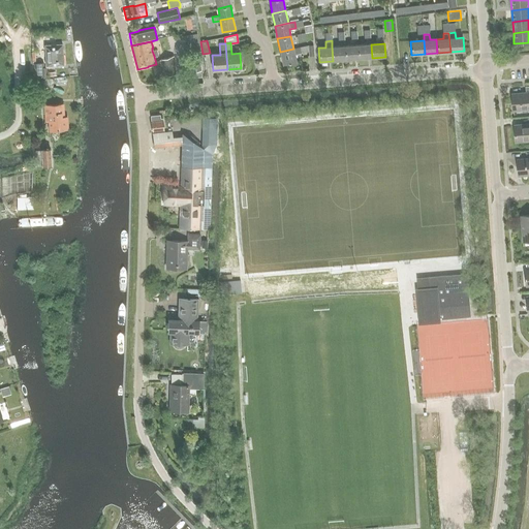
[(47,66),(63,65),(62,44),(45,45),(47,66)]
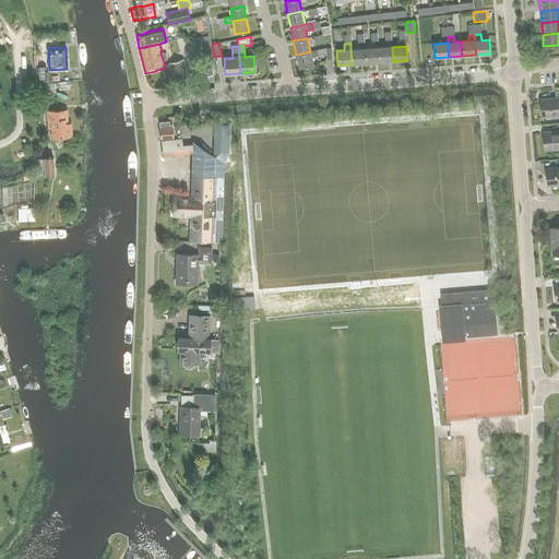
[(379,62),(393,61),(392,47),(378,48),(379,62)]
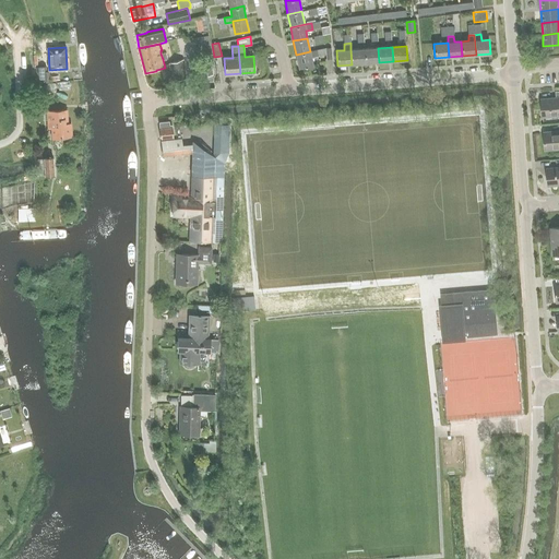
[(311,58),(326,55),(325,48),(310,51),(311,58)]
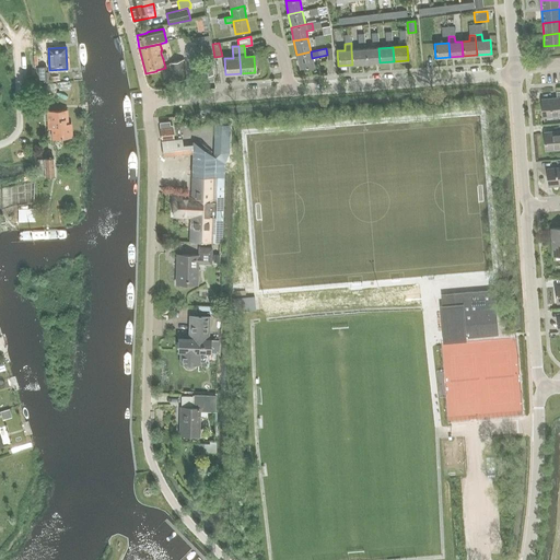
[(380,62),(378,48),(365,49),(366,63),(380,62)]
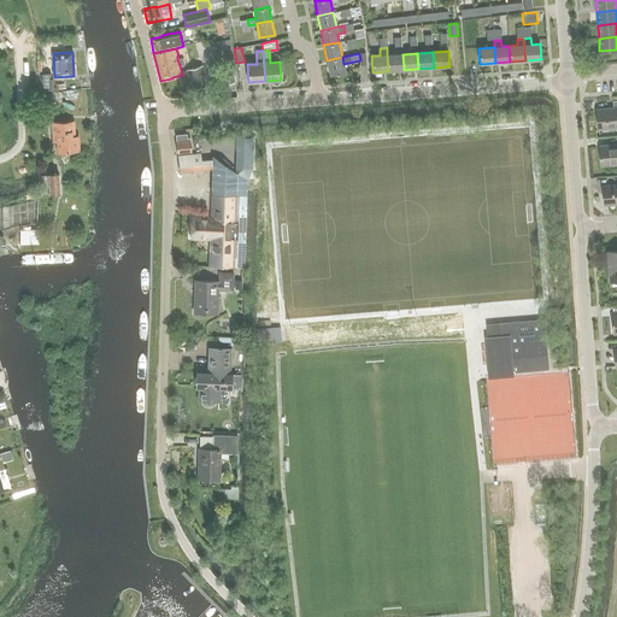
[(404,70),(403,54),(387,54),(388,71),(404,70)]
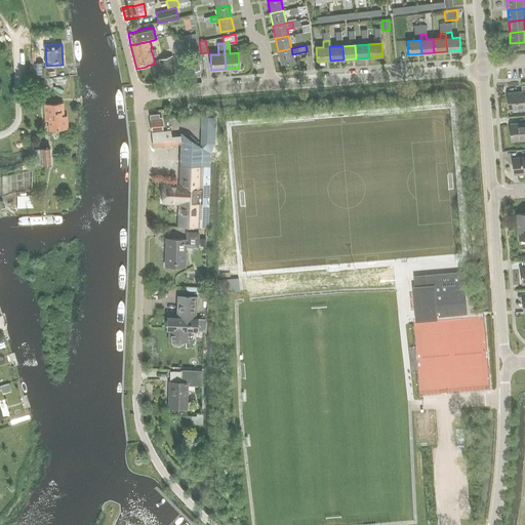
[(292,54),(291,48),(278,51),(281,64),(293,62),(292,54)]
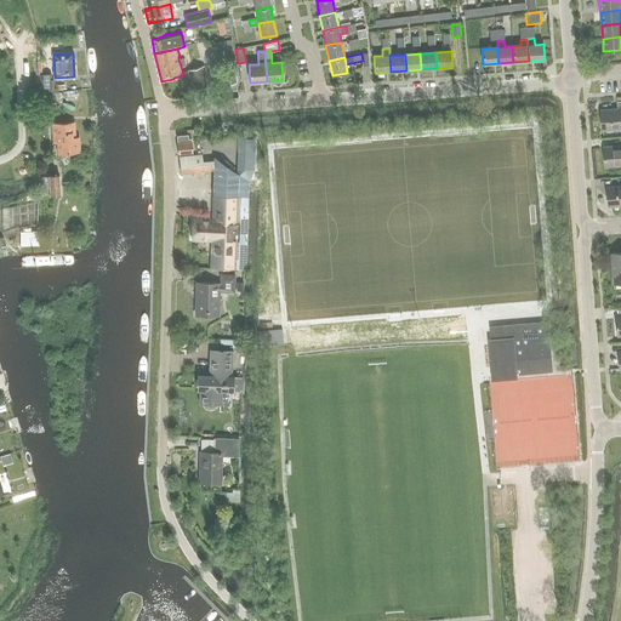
[(201,67),(201,62),(195,63),(197,68),(187,70),(189,90),(206,87),(204,66),(201,67)]
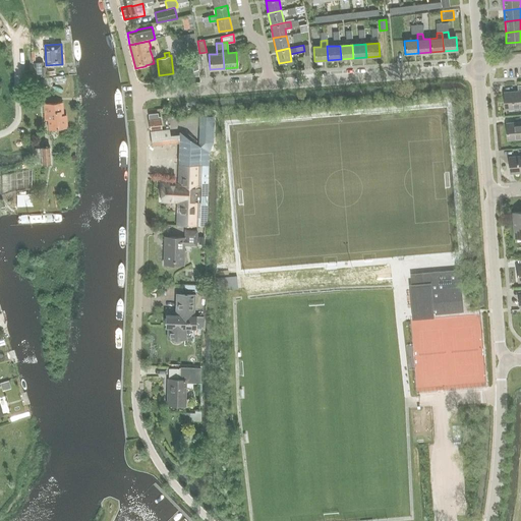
[(187,71),(198,69),(196,57),(185,59),(187,71)]
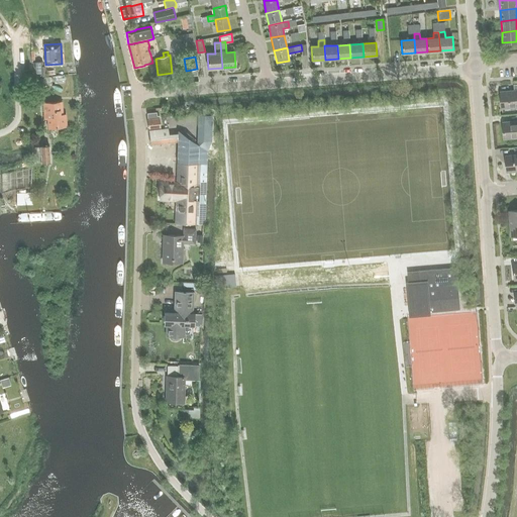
[(43,67),(43,61),(33,62),(34,77),(45,76),(45,66),(43,67)]
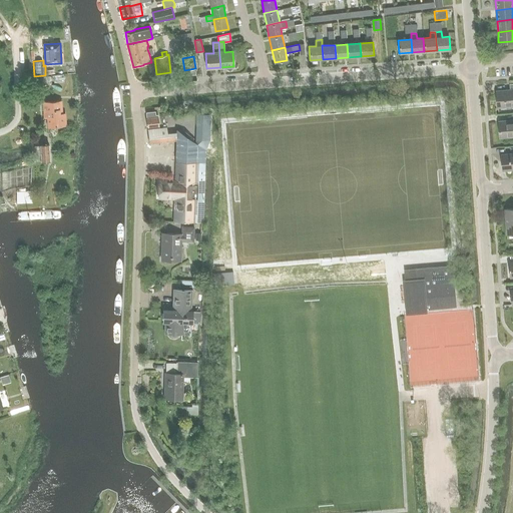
[(498,107),(512,105),(512,83),(510,84),(510,90),(496,91),(498,107)]
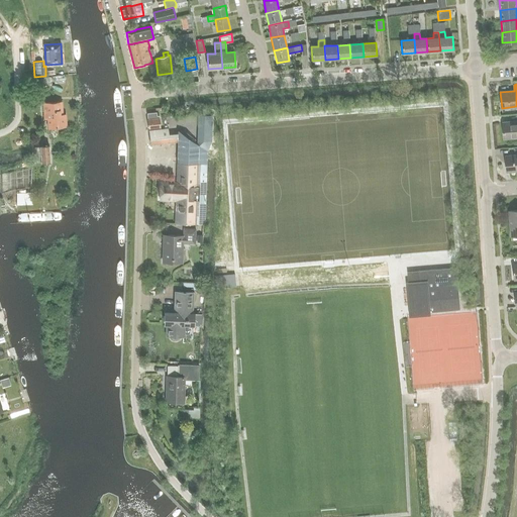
[(63,114),(62,102),(43,103),(44,119),(47,118),(48,127),(67,126),(66,114),(63,114)]
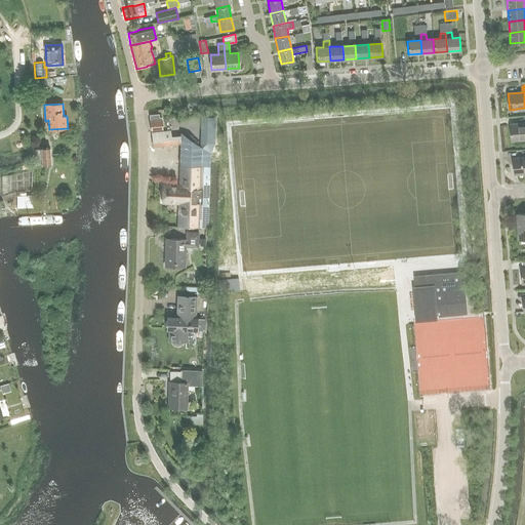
[(159,118),(159,114),(150,115),(150,121),(150,123),(148,126),(151,128),(151,130),(163,129),(161,118),(159,118)]
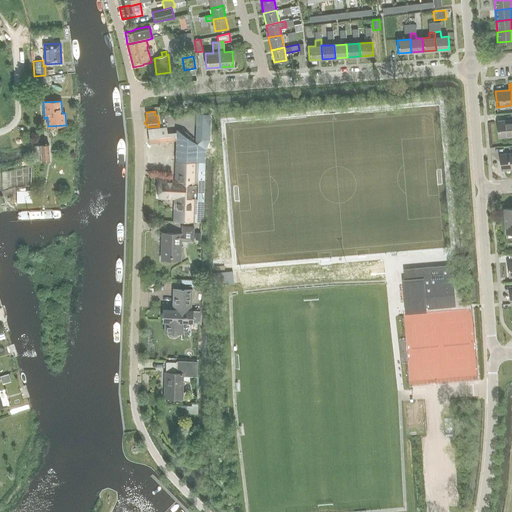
[(499,137),(511,136),(511,120),(498,121),(499,137)]
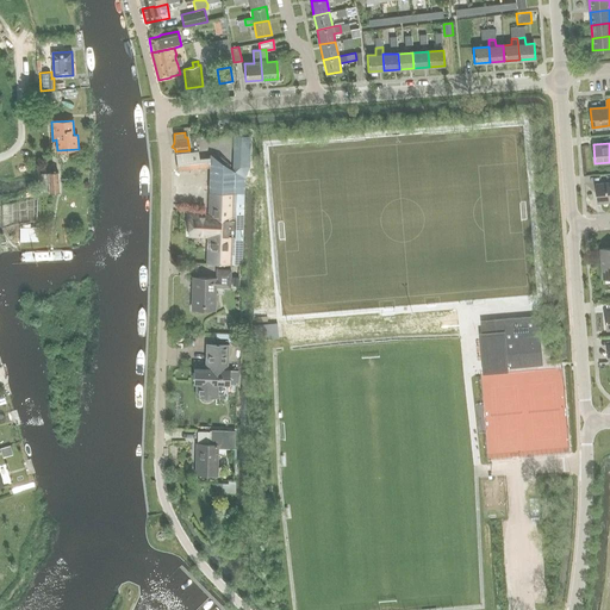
[(232,194),(244,194),(244,179),(211,155),(209,193),(232,194)]
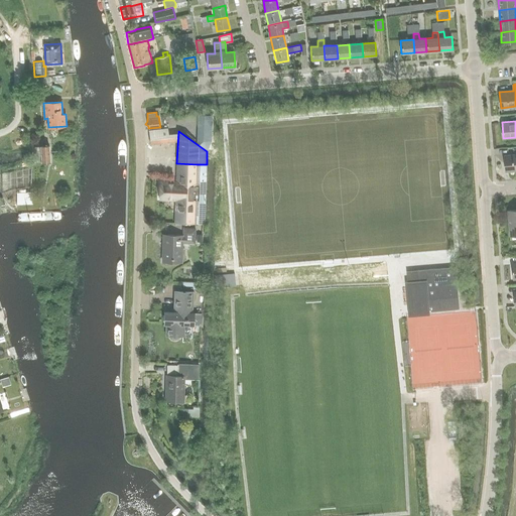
[(41,163),(50,162),(48,145),(40,146),(41,163)]
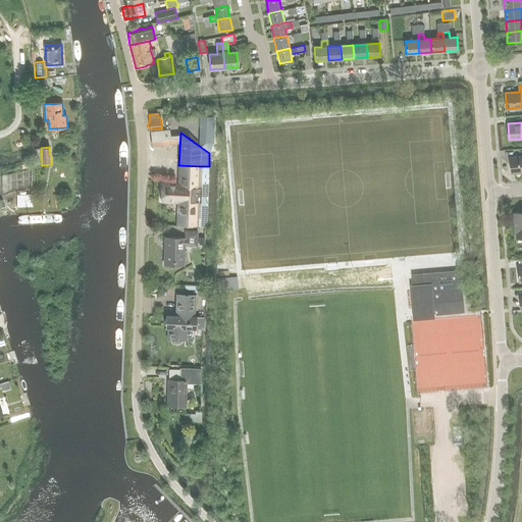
[(512,173),(521,172),(521,156),(511,157),(512,173)]
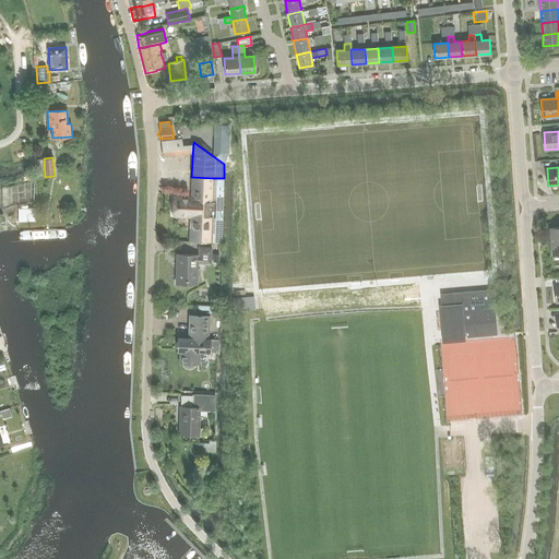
[(191,194),(174,194),(173,217),(189,217),(189,216),(190,216),(189,241),(211,242),(213,178),(191,177),(191,194)]
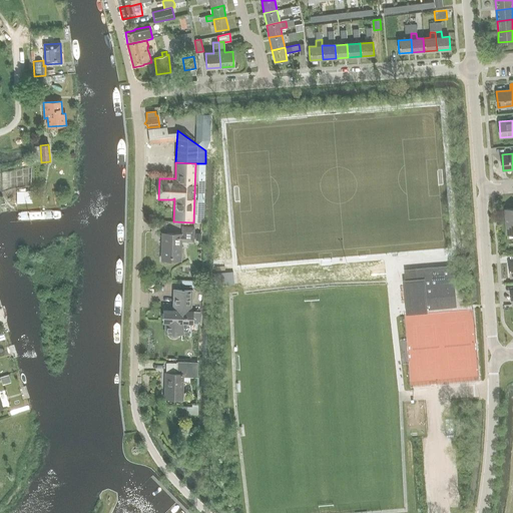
[(193,222),(203,222),(205,163),(195,163),(193,222)]
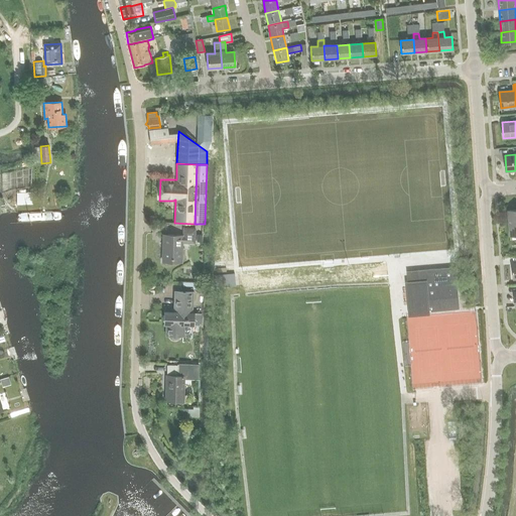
[(16,205),(32,205),(32,195),(16,196),(16,205)]
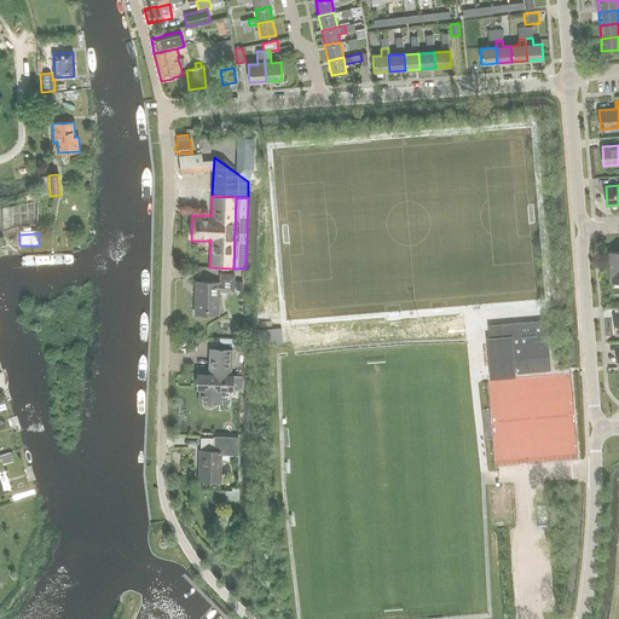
[(233,293),(233,275),(220,275),(219,283),(219,282),(196,282),(195,314),(218,314),(219,291),(233,293)]
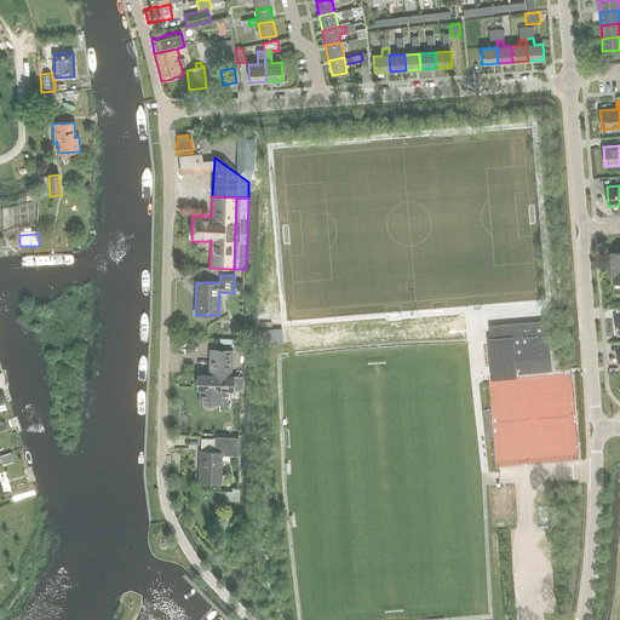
[(493,378),(515,375),(514,374),(551,372),(547,321),(488,326),(493,378)]
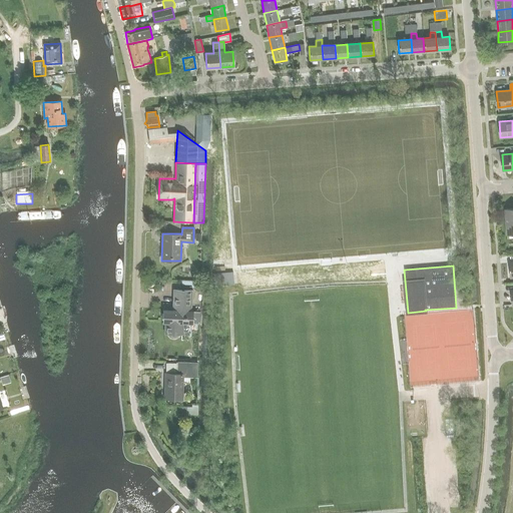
[(214,286),(234,284),(233,272),(213,274),(214,286)]
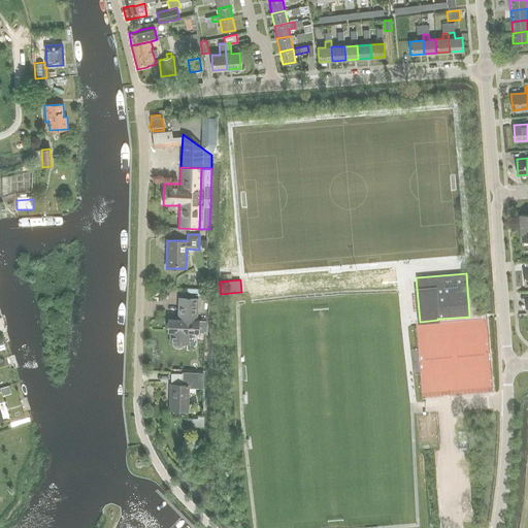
[(179,320),(168,320),(168,330),(171,330),(171,342),(174,342),(175,345),(176,347),(178,348),(180,347),(183,345),(183,343),(187,343),(188,331),(205,332),(206,321),(195,321),(196,299),(179,298),(179,320)]
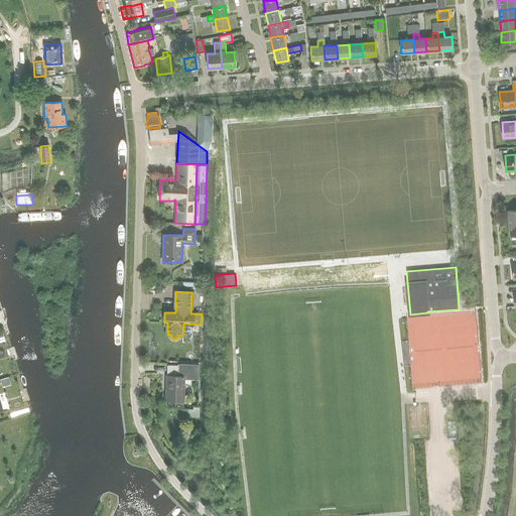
[(166,375),(166,401),(183,402),(183,380),(198,381),(199,366),(178,365),(178,376),(176,376),(167,375),(166,375)]
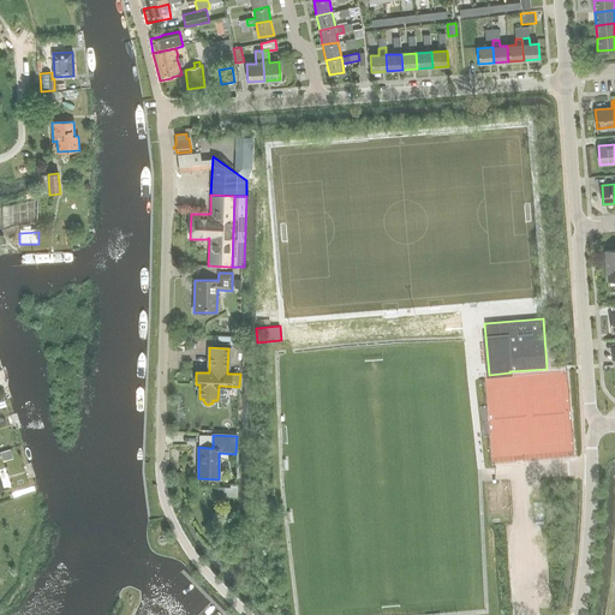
[(4,459),(15,455),(11,447),(1,451),(4,459)]
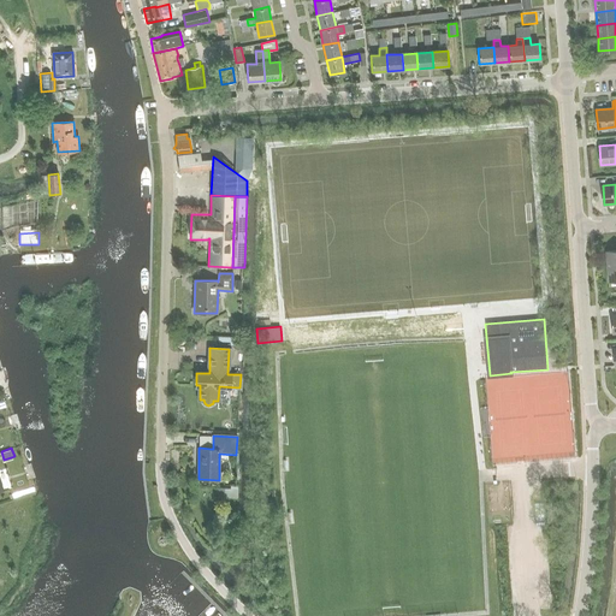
[(227,484),(227,493),(240,493),(240,484),(227,484)]
